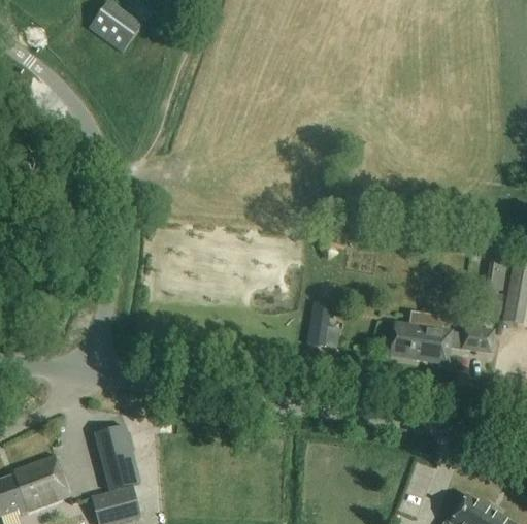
[(143,24),(110,0),(108,0),(90,26),(123,51),(143,24)]
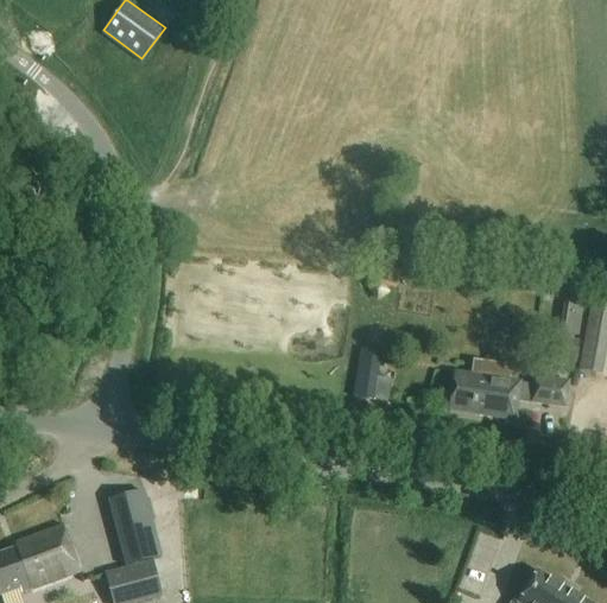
[(602,370),(606,347),(606,302),(592,299),(580,367),(602,370)]
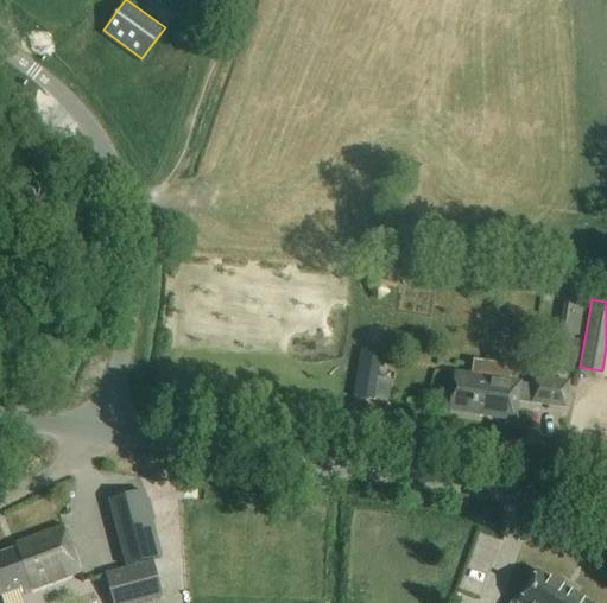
[(561,334),(558,349),(577,351),(581,336),(561,334)]
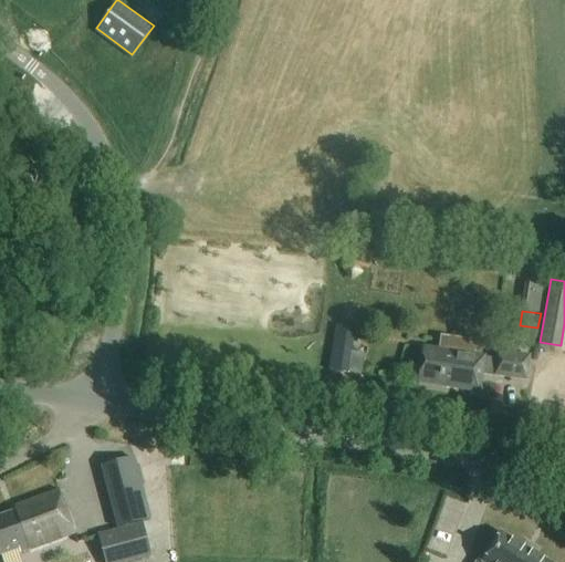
[(336,324),(328,368),(348,372),(356,328),(336,324)]
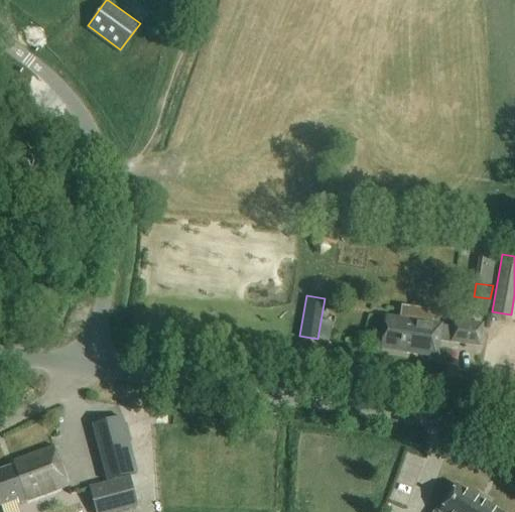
[(455,327),(442,325),(442,324),(434,322),(436,307),(414,304),(411,318),(388,315),(384,348),(406,351),(406,349),(438,354),(440,339),(481,344),(484,323),(456,318),(455,327)]
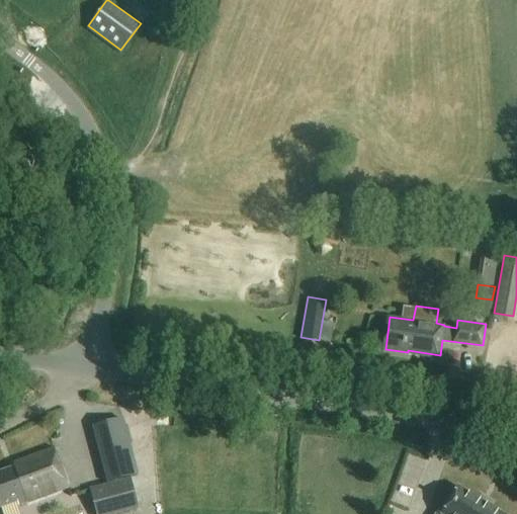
[(109,483),(89,488),(96,513),(113,513),(139,507),(131,477),(139,475),(123,422),(94,430),(109,483)]
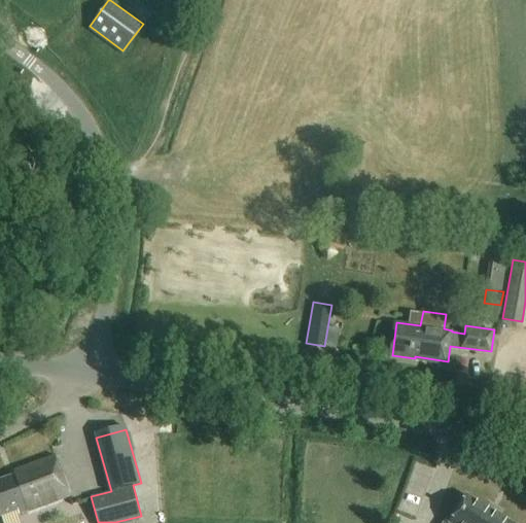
[(0,479),(0,515),(19,509),(21,513),(71,494),(57,455),(14,469),(15,474),(0,479)]
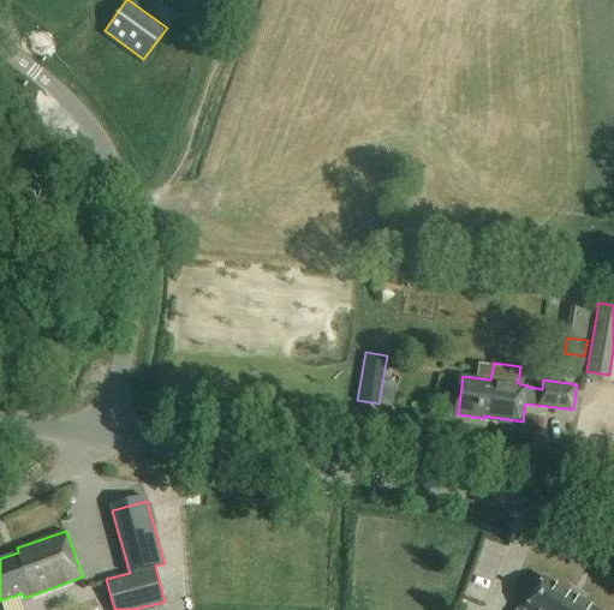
[(600,609),(546,576),(526,608),(522,604),(517,609),(600,609)]
